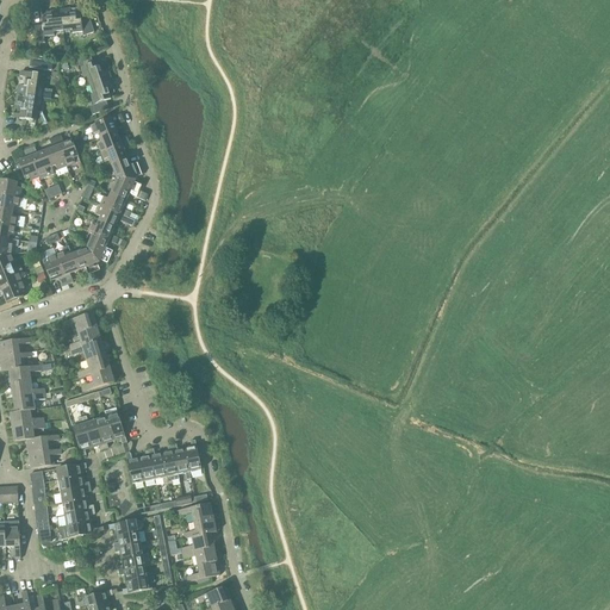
[(61,11),(63,32),(72,31),(73,33),(82,32),(83,37),(94,32),(89,17),(81,18),(81,14),(76,16),(75,10),(61,11)]
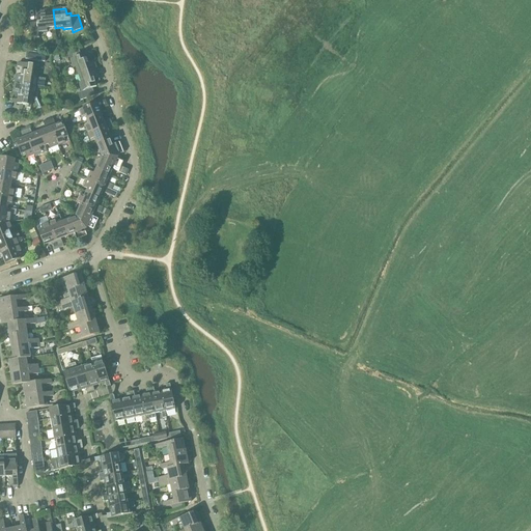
[(48,28),(55,28),(53,9),(40,10),(40,16),(36,17),(37,23),(30,23),(31,38),(39,37),(38,32),(48,31),(48,28)]
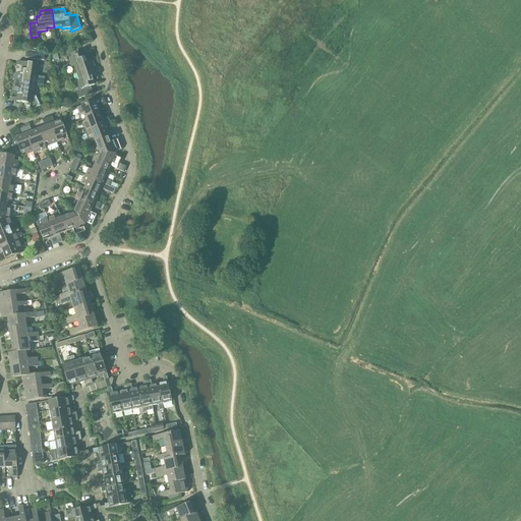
[(74,66),(77,73),(94,67),(90,56),(85,57),(84,53),(80,55),(77,47),(63,52),(65,57),(68,56),(72,67),(74,66)]
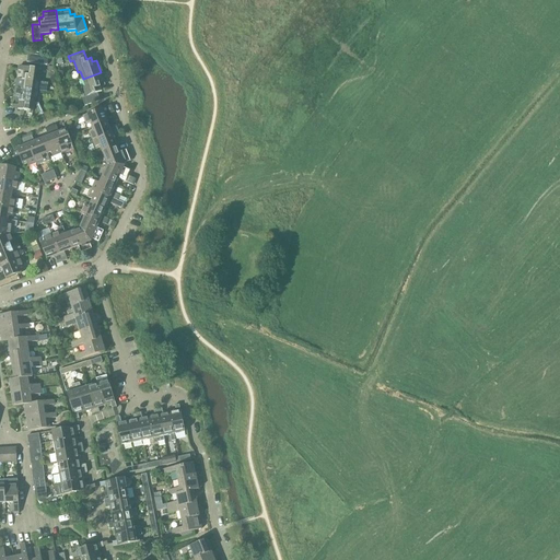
[(47,65),(48,57),(27,54),(27,62),(47,65)]
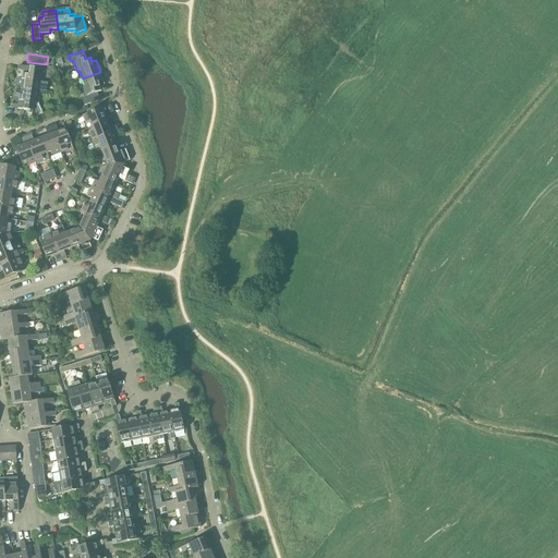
[(15,87),(35,91),(36,82),(38,83),(40,70),(24,67),(23,75),(17,74),(15,87)]
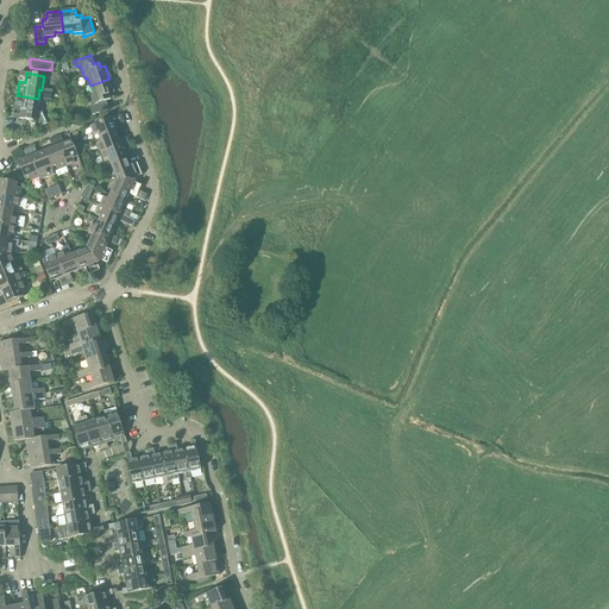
[(114,93),(110,79),(90,86),(93,94),(90,95),(94,105),(89,107),(93,115),(110,110),(106,101),(111,100),(110,95),(114,93)]
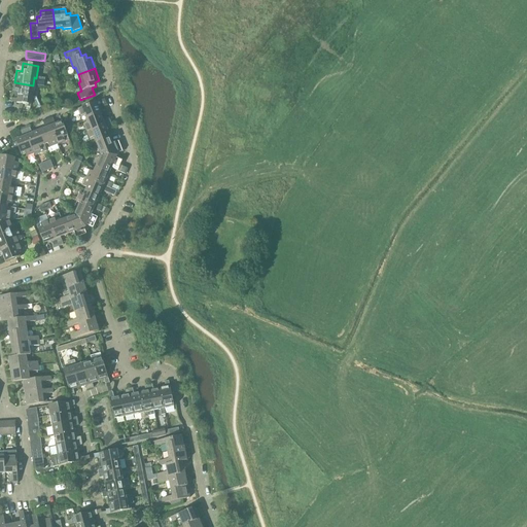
[(31,93),(33,85),(14,82),(12,95),(18,96),(16,103),(20,104),(19,112),(20,116),(37,111),(37,106),(33,98),(34,94),(31,93)]
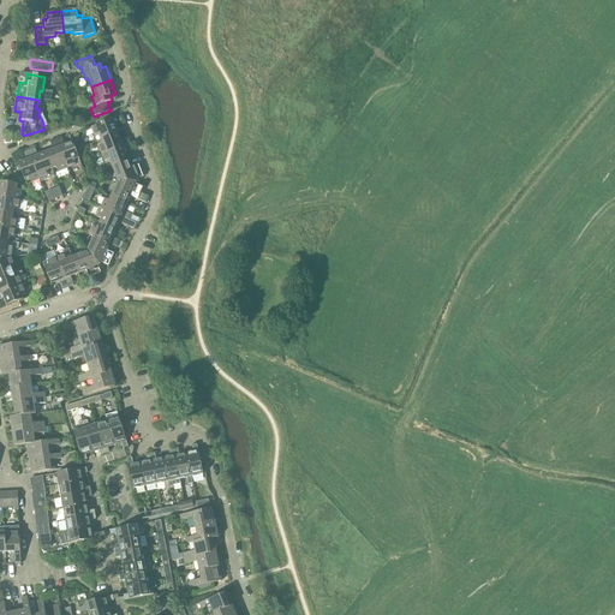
[(100,136),(102,141),(118,133),(115,126),(126,121),(124,115),(91,129),(95,137),(100,136)]
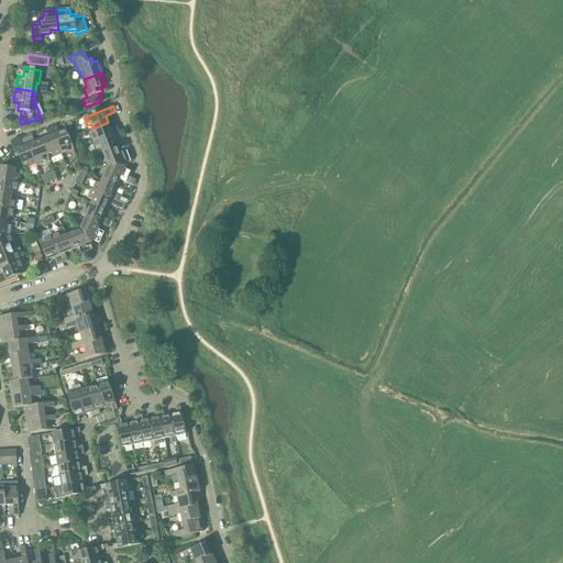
[(108,122),(94,129),(95,132),(90,134),(94,142),(121,131),(119,127),(111,130),(108,122)]
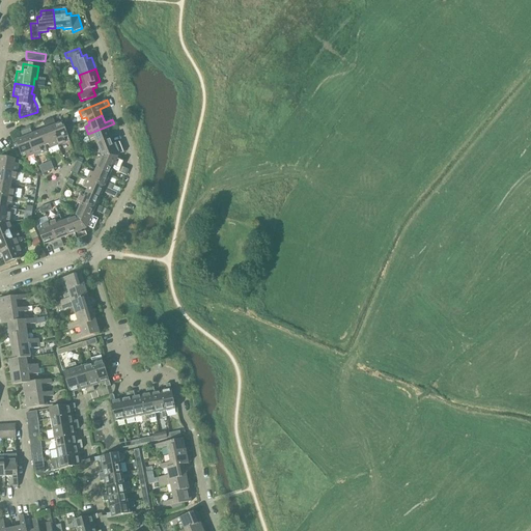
[(48,120),(58,146),(70,141),(63,123),(56,126),(53,118),(48,120)]
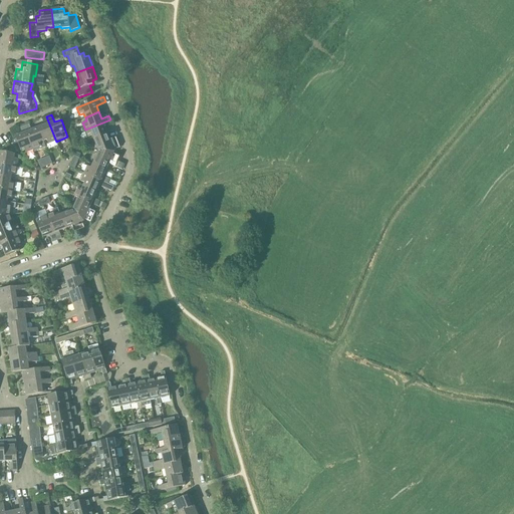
[(48,145),(56,142),(46,116),(43,117),(46,125),(38,129),(43,142),(47,141),(48,145)]
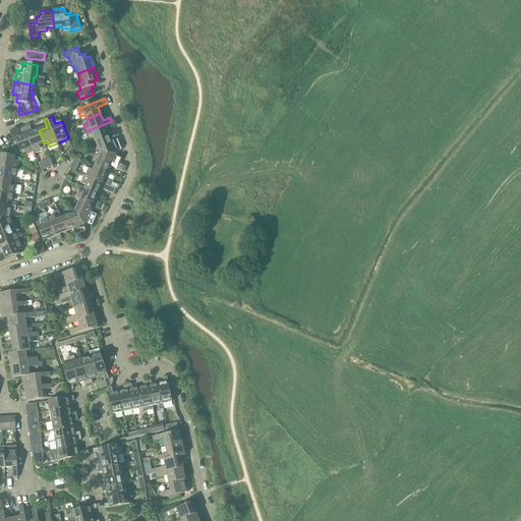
[(112,121),(87,131),(90,139),(94,137),(95,141),(109,136),(106,129),(114,126),(112,121)]
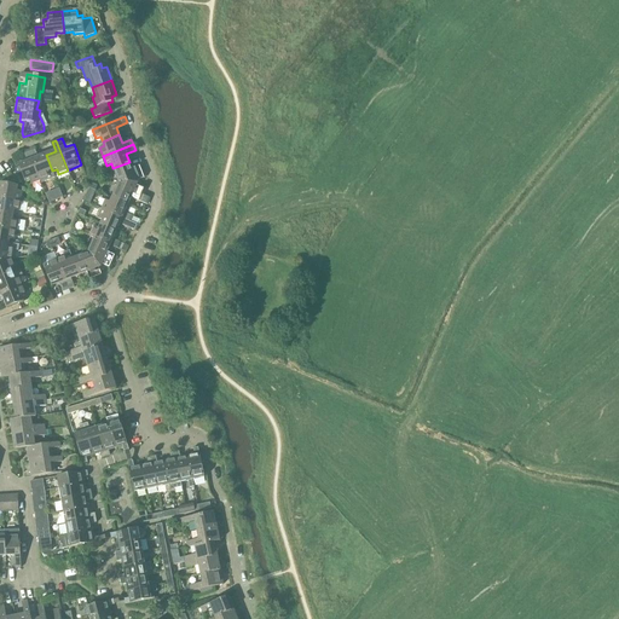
[(41,180),(40,180),(41,184),(55,178),(52,171),(46,155),(39,157),(35,149),(29,150),(41,180)]
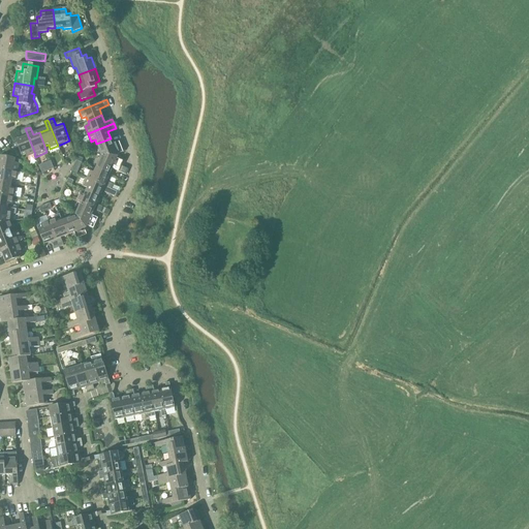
[(12,152),(19,147),(22,155),(26,154),(27,157),(34,154),(35,154),(25,128),(20,130),(23,138),(16,141),(17,143),(14,144),(8,149),(12,152)]
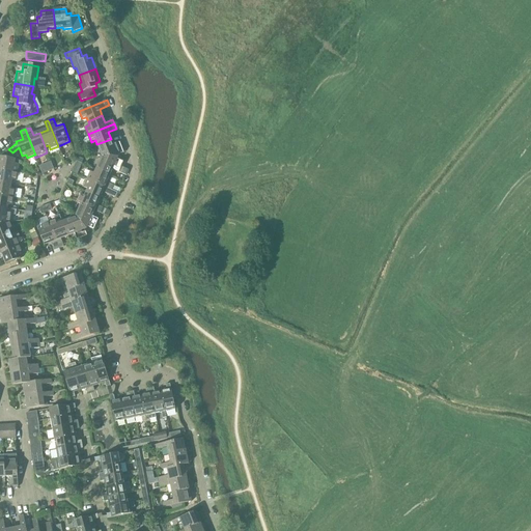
[(111,139),(96,144),(102,158),(118,158),(117,156),(126,152),(121,142),(113,145),(111,139)]
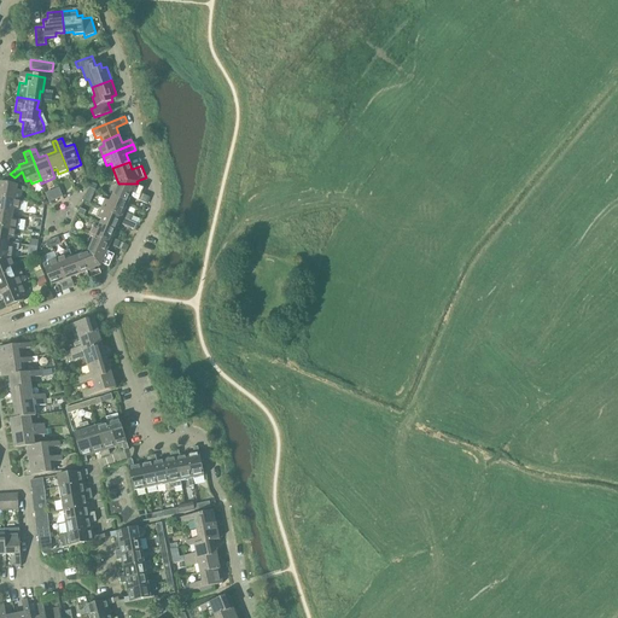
[(0,197),(21,200),(22,191),(17,191),(17,185),(0,182),(0,197)]
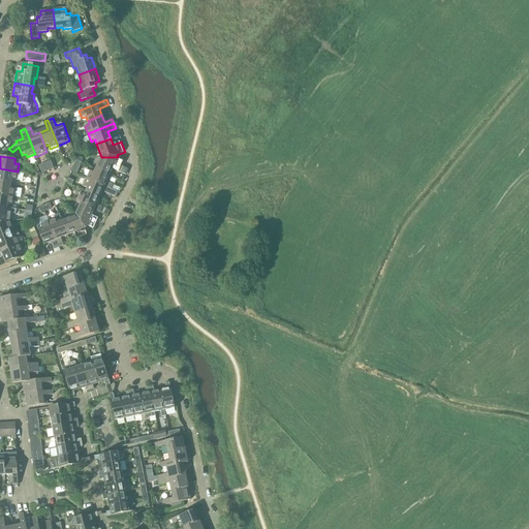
[(101,157),(96,169),(110,176),(113,168),(126,175),(129,169),(122,166),(124,162),(117,159),(118,157),(101,157)]
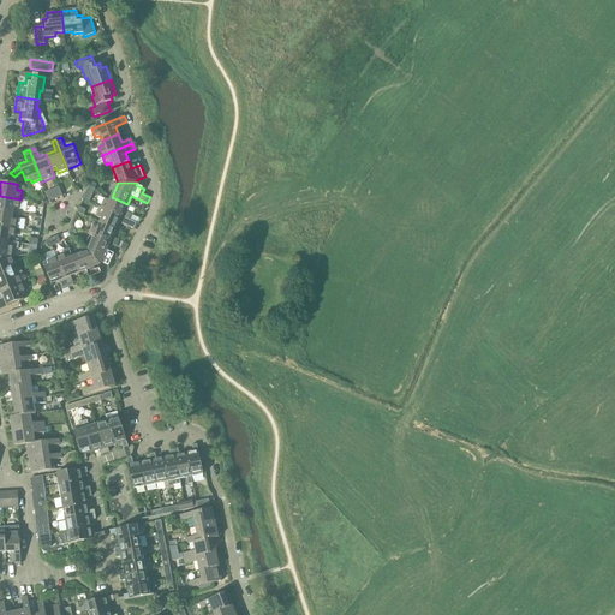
[(0,210),(13,213),(13,209),(19,209),(21,199),(0,196),(0,210)]
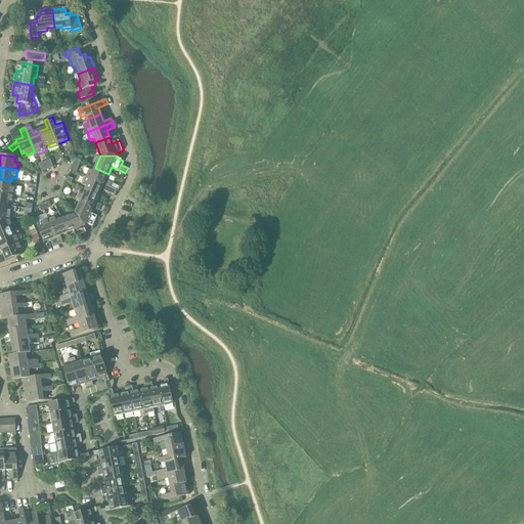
[(89,170),(86,177),(112,188),(114,183),(105,180),(108,174),(95,168),(93,172),(89,170)]
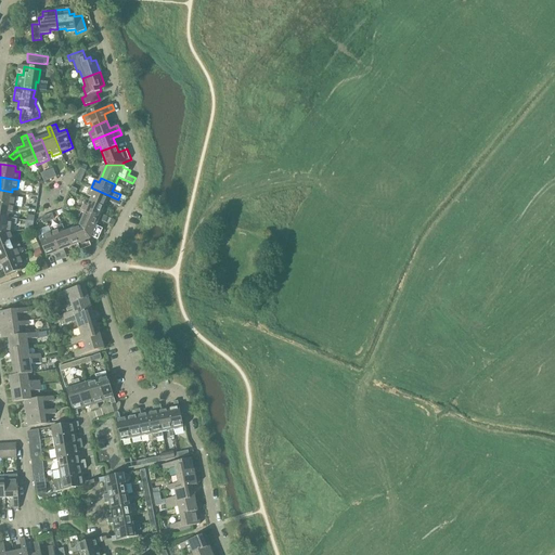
[(125,203),(118,199),(91,188),(88,196),(92,198),(90,202),(104,208),(107,201),(123,207),(125,203)]
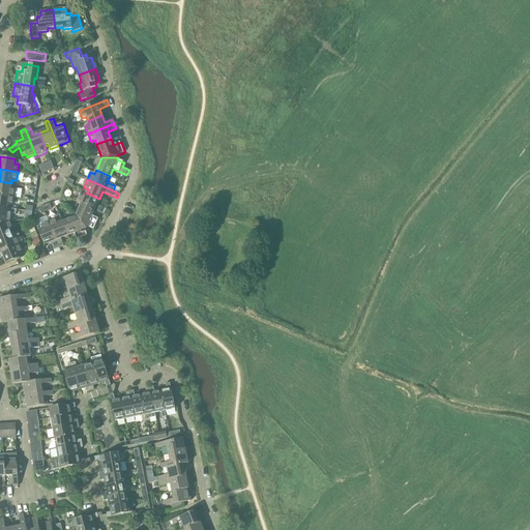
[(0,195),(13,197),(15,188),(10,187),(11,183),(0,181),(0,195)]
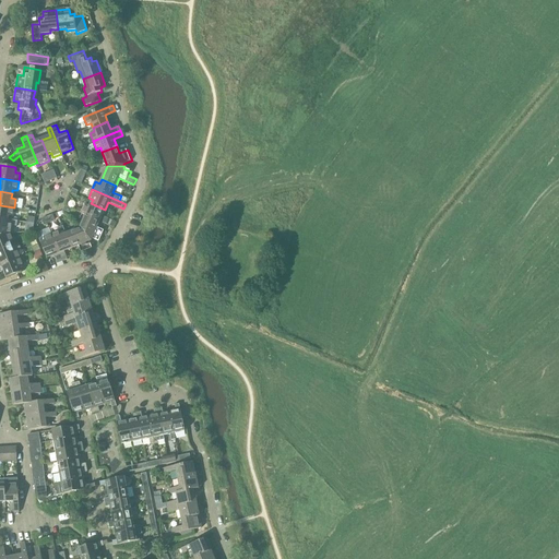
[(82,213),(85,215),(108,225),(110,219),(103,216),(105,210),(91,203),(90,206),(85,204),(82,213)]
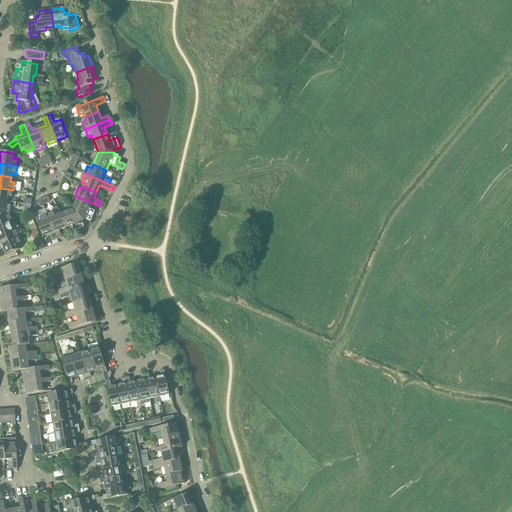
[(12,198),(13,190),(0,188),(0,200),(7,201),(8,197),(12,198)]
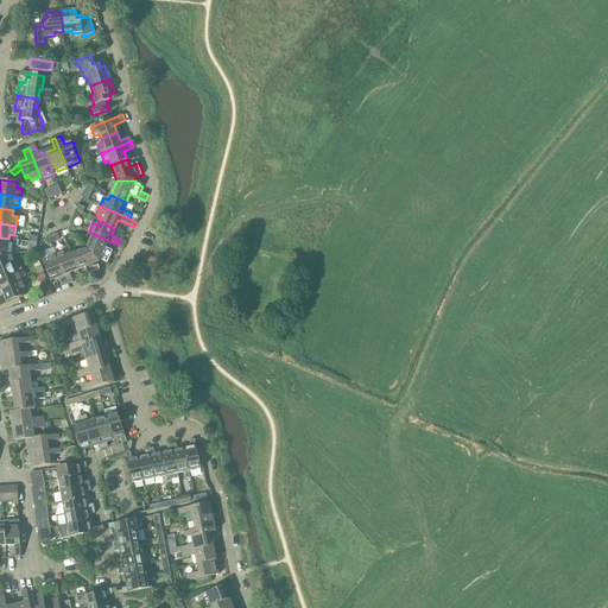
[(93,234),(87,247),(100,261),(100,260),(109,264),(114,252),(106,248),(108,241),(118,245),(93,234)]
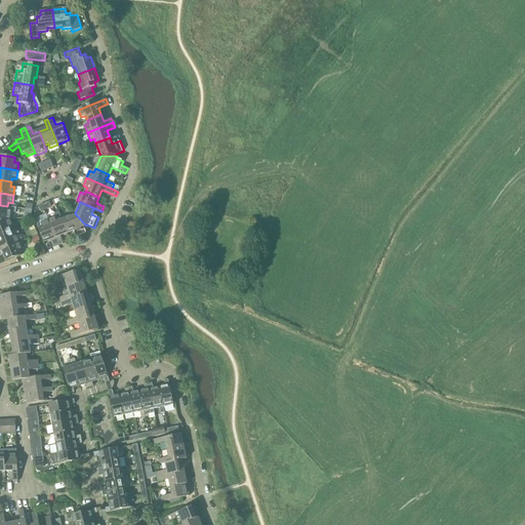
[(7,206),(0,205),(0,220),(10,219),(11,212),(15,212),(16,208),(7,206)]
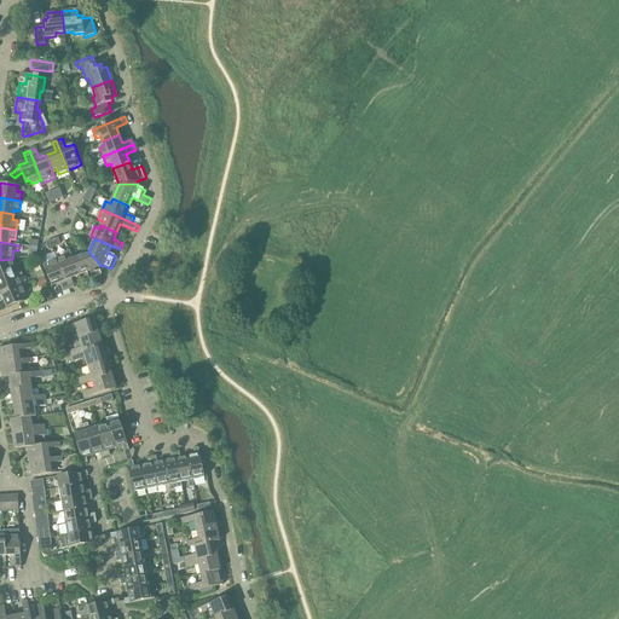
[(79,275),(73,258),(70,250),(63,253),(64,256),(57,259),(69,289),(75,287),(71,278),(79,275)]
